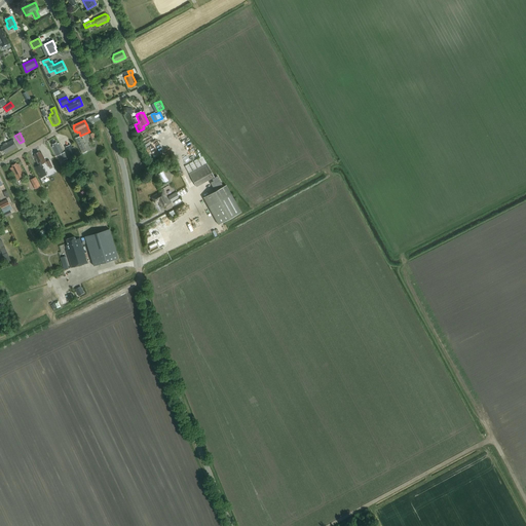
[(82,139),(76,142),(81,153),(86,151),(84,147),(82,143),(84,142),(82,139)]
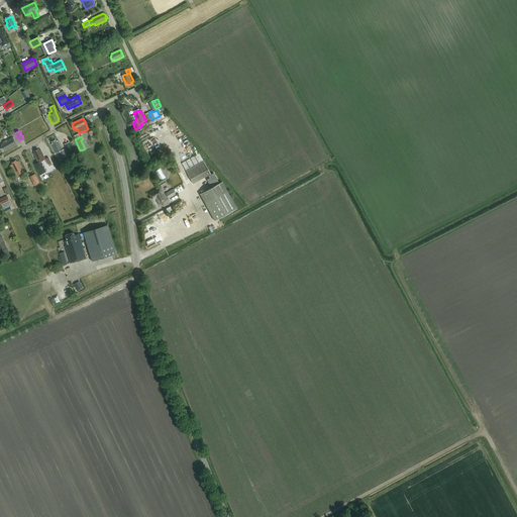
[(5,151),(16,144),(12,137),(6,141),(6,140),(2,142),(3,143),(1,144),(2,145),(0,146),(3,150),(4,149),(5,151)]
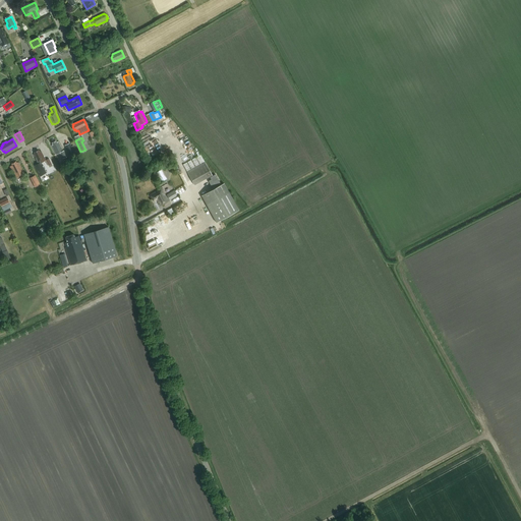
[(63,152),(58,141),(57,142),(56,141),(52,143),(53,145),(52,146),(56,155),(59,154),(62,158),(62,159),(67,157),(64,151),(63,152)]
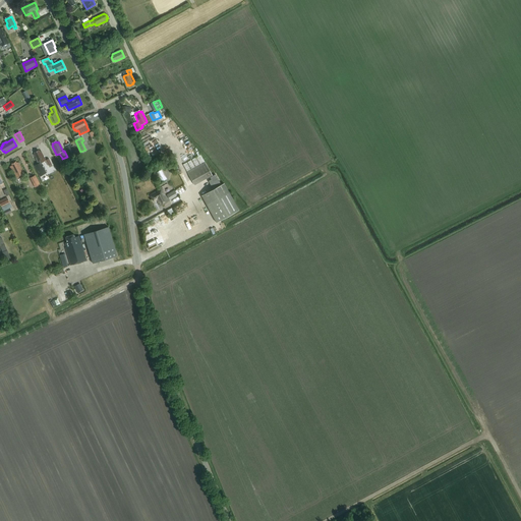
[(69,143),(64,146),(68,154),(73,152),(73,151),(75,150),(73,146),(71,147),(69,143)]
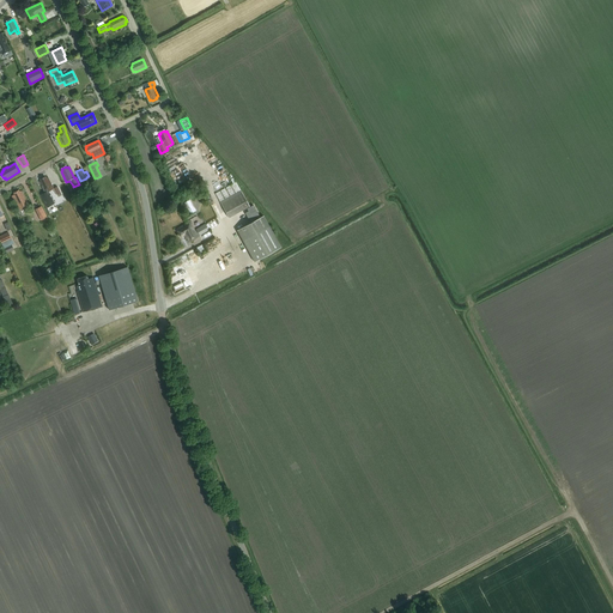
[(54,189),(48,177),(47,178),(46,177),(41,180),(41,182),(40,182),(44,193),(47,192),(47,193),(48,192),(54,189)]
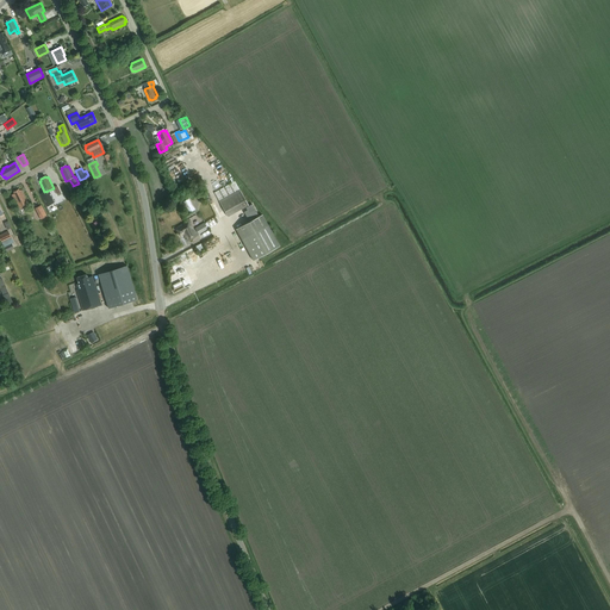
[(235,181),(215,193),(218,201),(240,190),(235,181)]
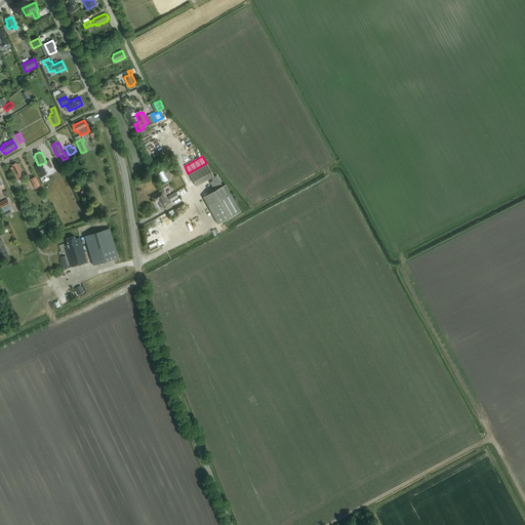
[(17,165),(16,163),(12,165),(12,167),(10,168),(11,171),(12,171),(16,179),(25,175),(18,164),(17,165)]
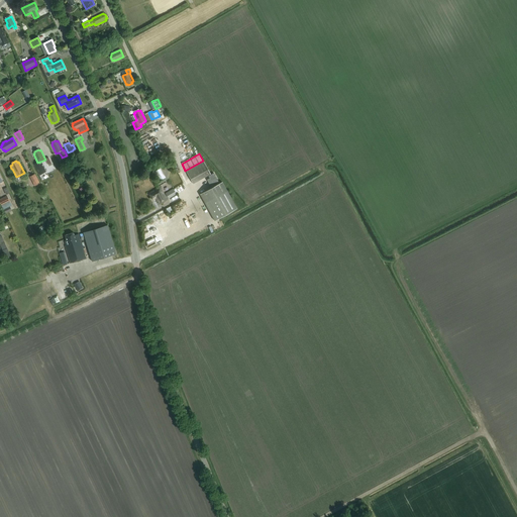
[(203,161),(185,171),(193,184),(210,174),(203,161)]
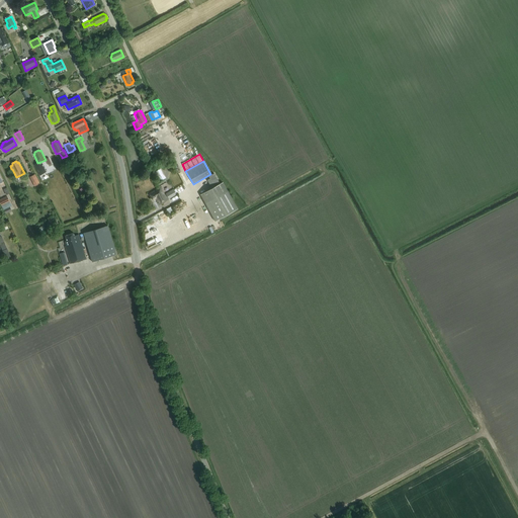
[(37,163),(34,165),(38,173),(45,170),(42,166),(44,166),(42,164),(40,162),(39,163),(39,162),(37,163)]
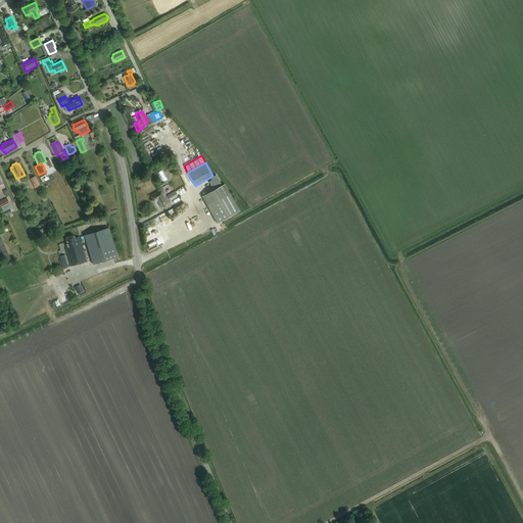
[(159,172),(163,182),(170,180),(165,170),(159,172)]
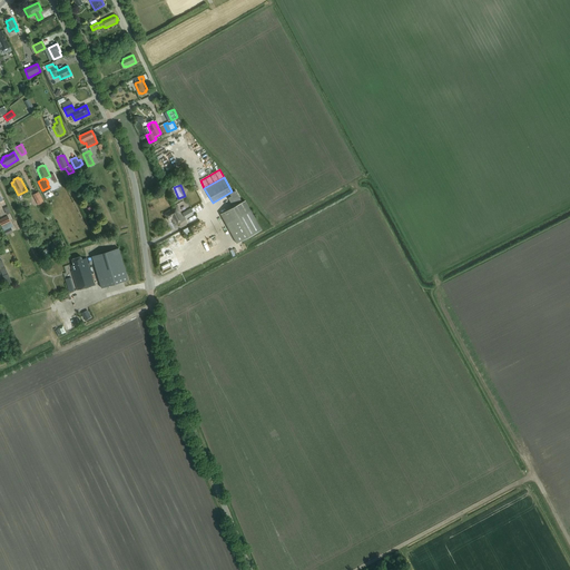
[(231,197),(227,198),(231,204),(239,199),(237,193),(235,190),(229,195),(231,197)]
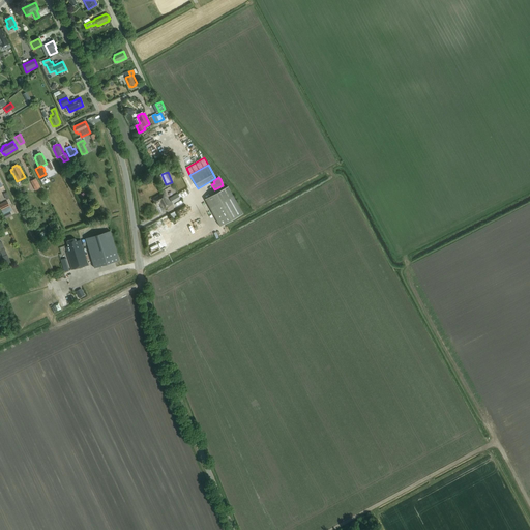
[(205,199),(209,206),(219,225),(241,213),(231,194),(227,187),(205,199)]
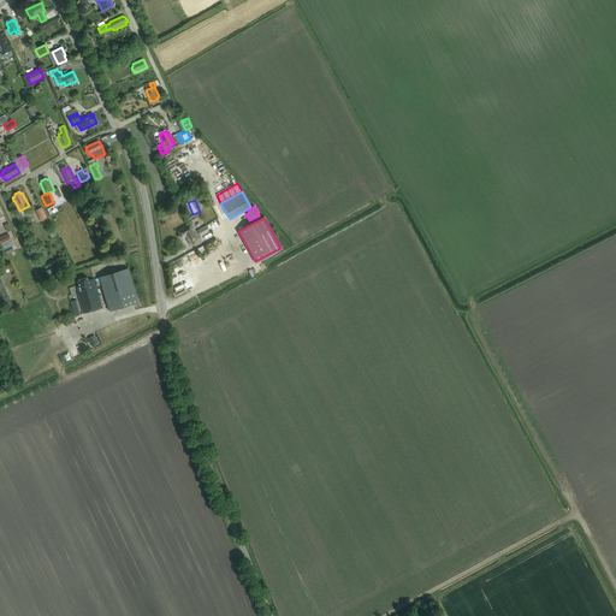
[(190,243),(199,238),(190,224),(177,231),(182,238),(185,236),(190,243)]
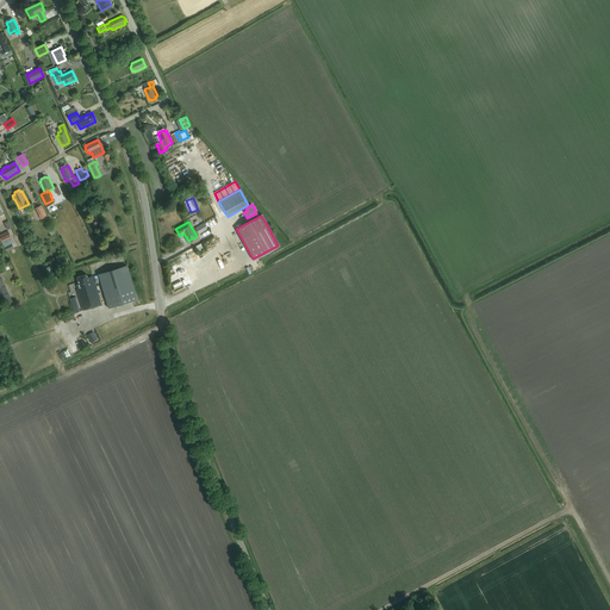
[(204,223),(194,229),(199,235),(207,230),(204,223)]
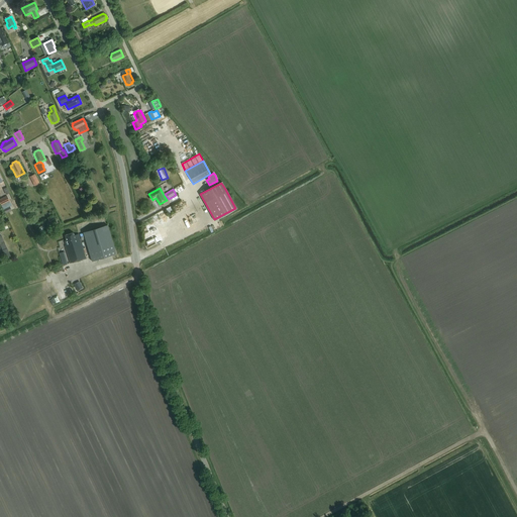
[(0,202),(1,206),(9,202),(7,196),(0,199),(0,202)]
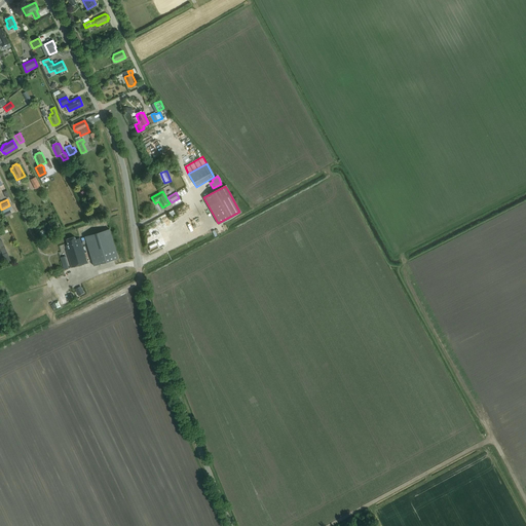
[(109,229),(84,236),(94,266),(118,258),(109,229)]
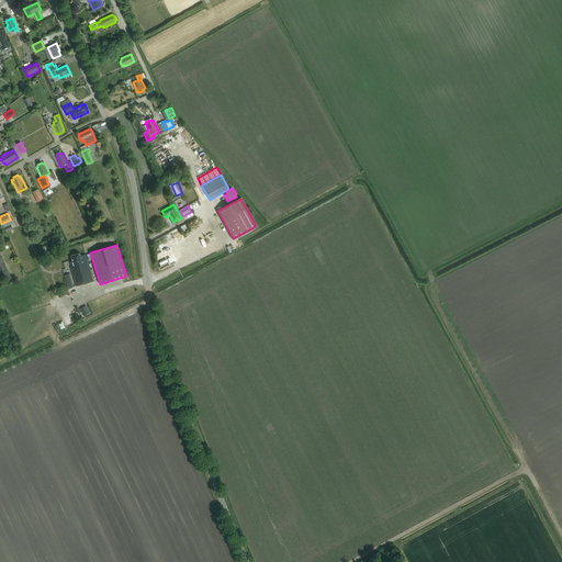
[(92,281),(86,256),(85,255),(80,256),(80,253),(70,256),(72,261),(70,262),(71,267),(70,267),(76,287),(92,281)]
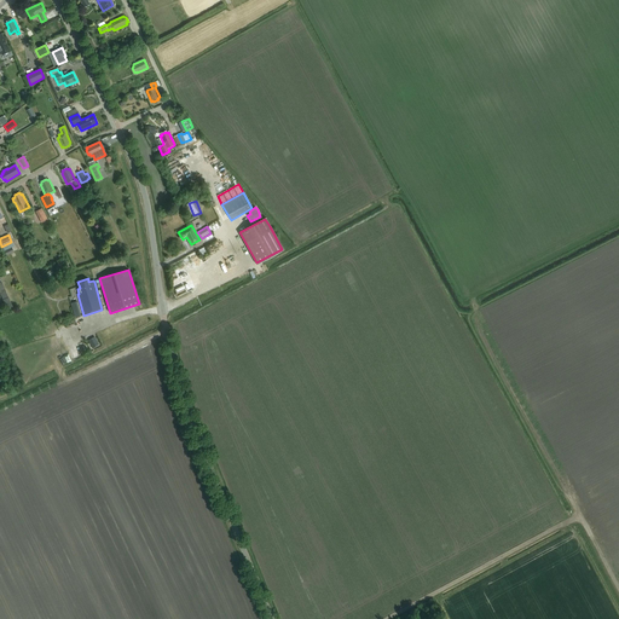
[(0,282),(0,294),(7,310),(12,307),(9,298),(5,291),(6,291),(1,282),(0,282)]
